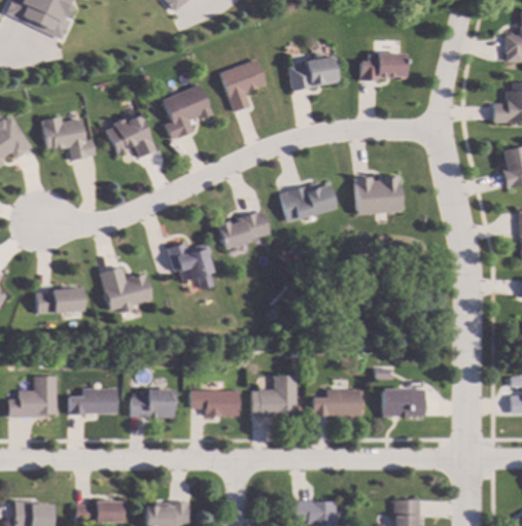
[(5,12),(10,0),(67,0),(66,2),(69,3),(65,15),(70,18),(62,37),(5,12)]
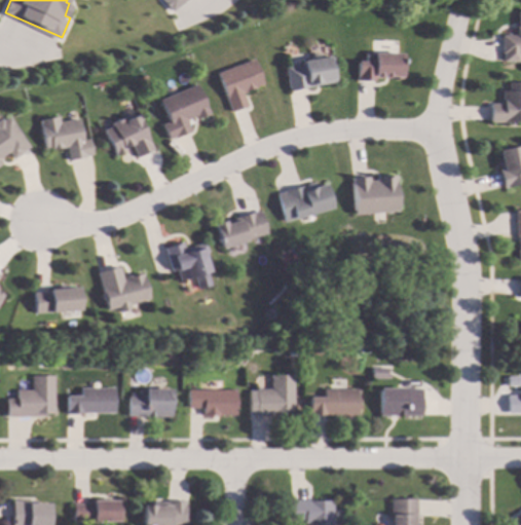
[(192,0),(174,14),(161,0),(192,0)]
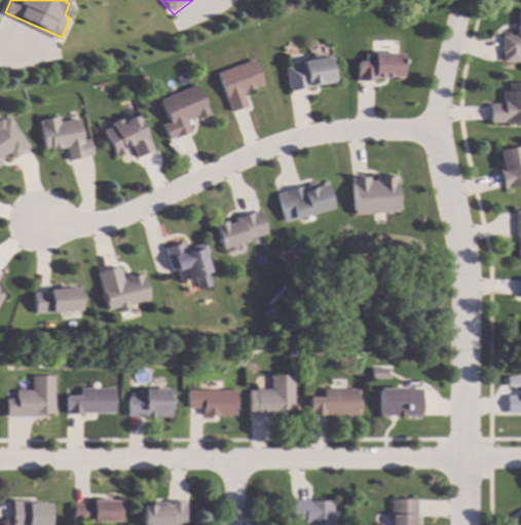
[(520,60),(506,61),(505,52),(504,37),(504,35),(508,35),(518,35),(518,26),(520,26),(519,12),(520,12),(520,60)]
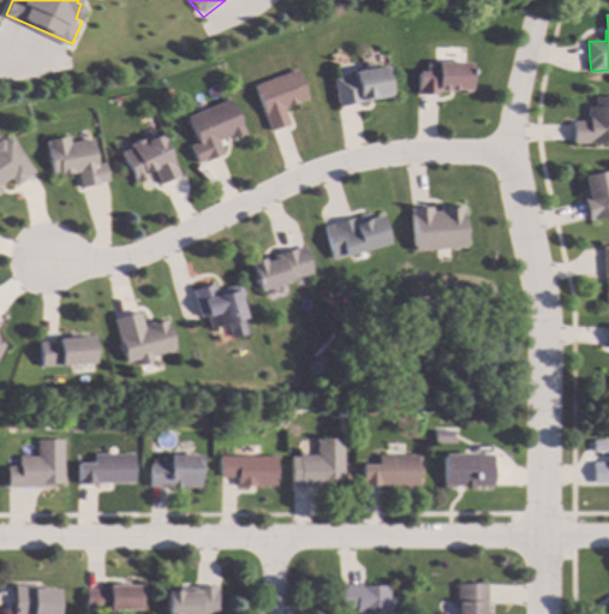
[(472,90),(469,93),(464,93),(461,90),(441,90),(441,94),(440,94),(422,93),(421,93),(421,70),(429,70),(429,60),(472,61),(472,90)]
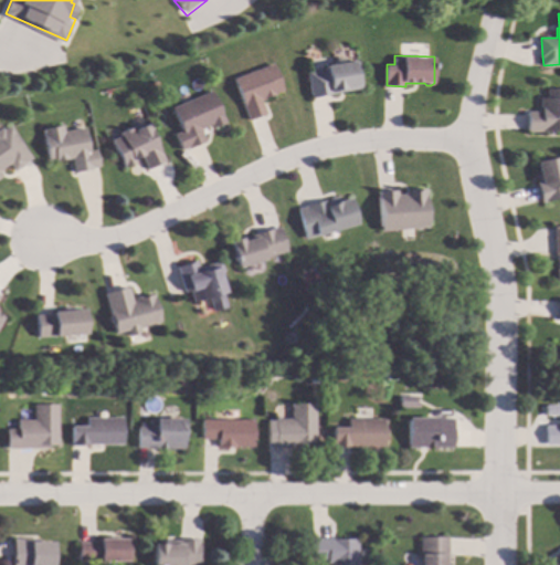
[(363,86),(333,93),(315,96),(314,97),(309,71),(358,61),(363,86)]
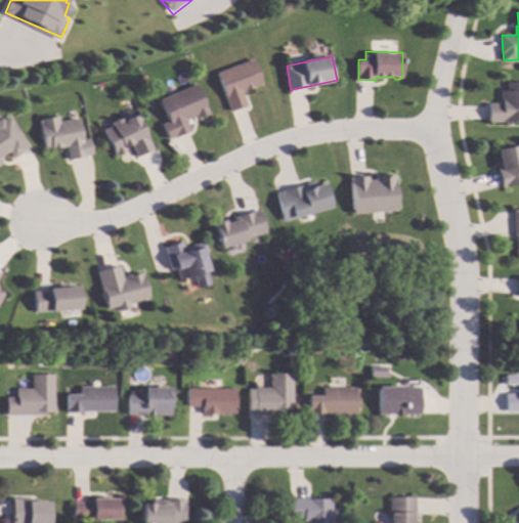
[(264,82),(256,85),(256,86),(248,89),(248,90),(245,91),(250,103),(247,104),(235,110),(232,110),(219,71),(255,57),(264,82)]
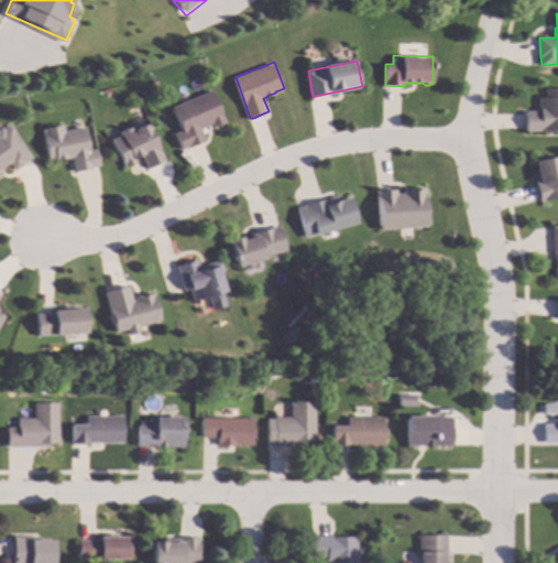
[(557,130),(527,131),(527,127),(527,114),(527,111),(540,110),(540,97),(548,97),(547,88),(557,88),(557,130)]
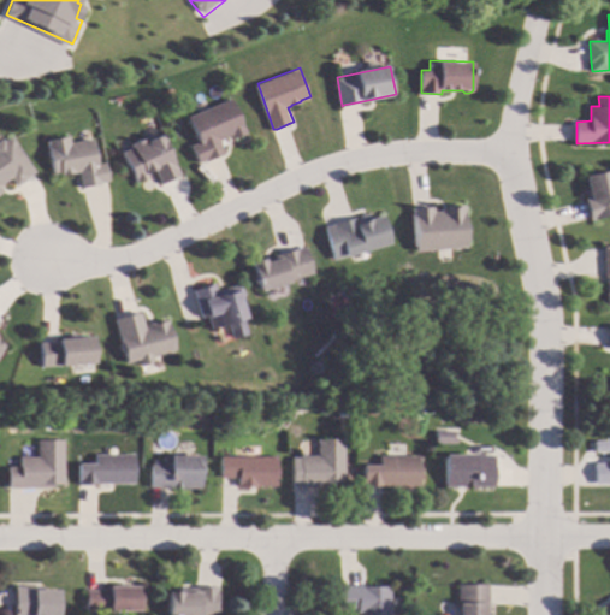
[(249,132),(236,139),(234,134),(221,139),(227,153),(225,154),(209,161),(208,159),(202,161),(200,161),(193,145),(201,141),(190,117),(234,98),(249,132)]
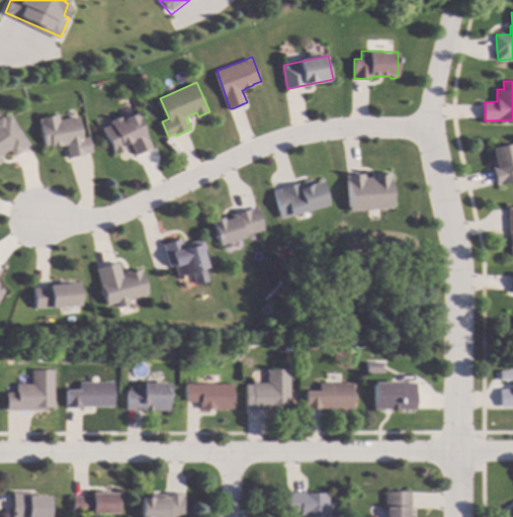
[(0,116),(3,115),(4,117),(11,112),(30,143),(28,144),(23,148),(23,149),(15,154),(14,155),(9,149),(0,155),(3,159),(0,160),(0,116)]
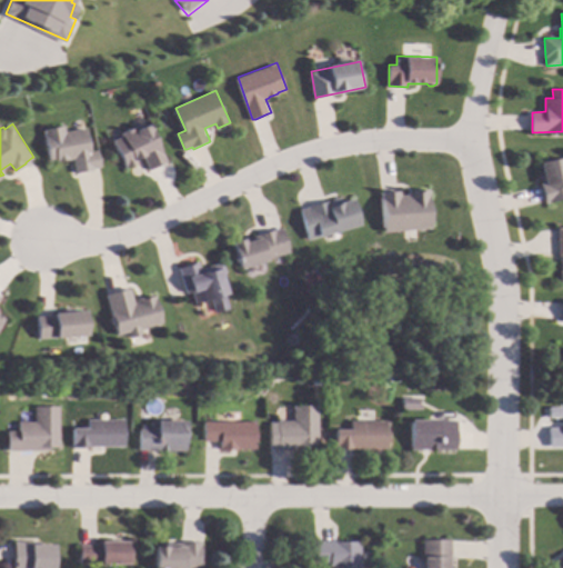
[(168,159),(169,161),(154,168),(151,169),(144,155),(137,158),(138,161),(128,167),(114,140),(124,136),(123,132),(137,126),(139,130),(151,123),(168,159)]
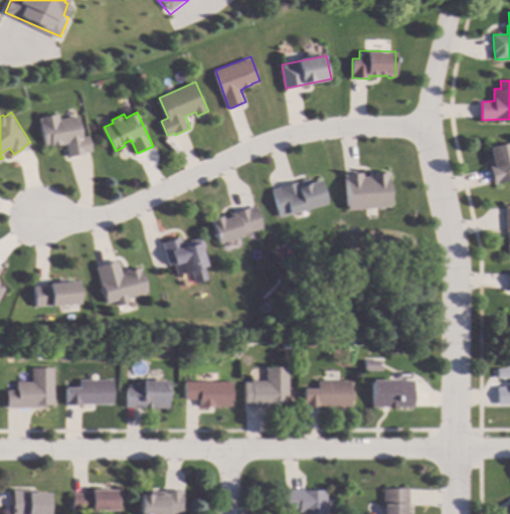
[(60,119),(78,115),(83,137),(90,135),(93,151),(92,151),(86,153),(72,156),(70,157),(68,144),(52,147),(52,143),(47,144),(41,118),(59,113),(60,119)]
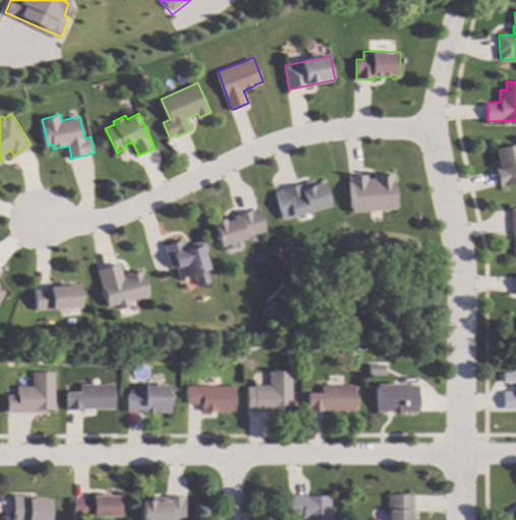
[(515,182),(501,186),(501,183),(497,171),(497,168),(498,168),(496,158),(500,157),(498,149),(515,145),(515,182)]
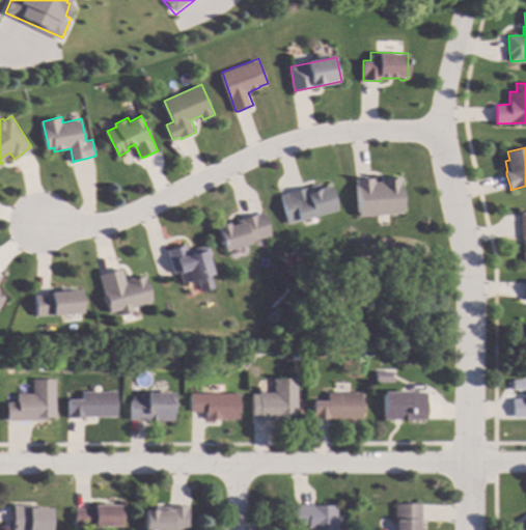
[(406,212),(360,215),(358,178),(360,178),(374,176),(376,176),(377,180),(382,179),(382,177),(390,176),(389,175),(404,174),(406,212)]
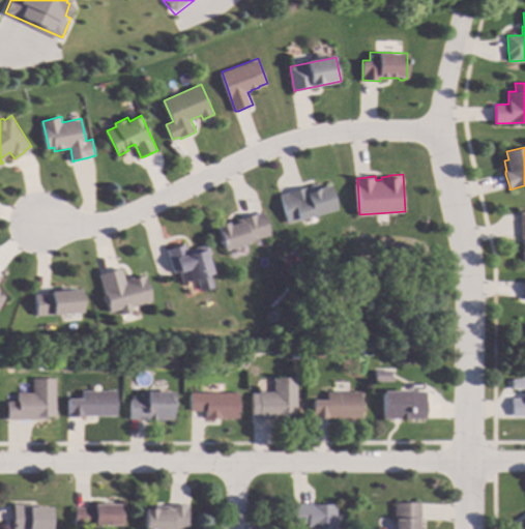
[(338,207),(291,223),(282,195),(284,194),(305,186),(313,184),(315,190),(330,184),(338,207)]
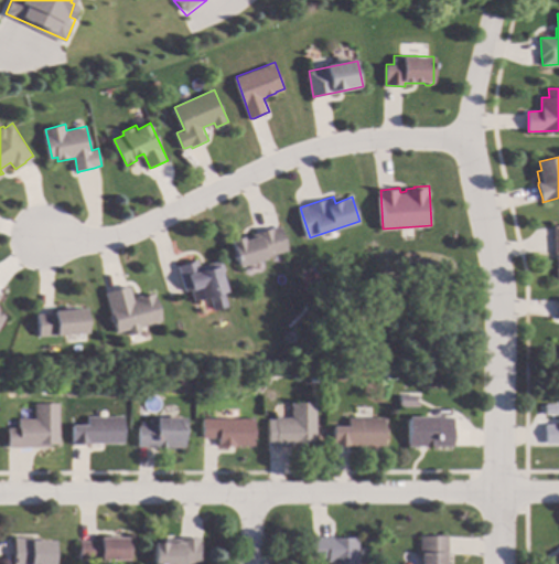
[(290,251),(242,266),(233,240),(245,236),(247,242),(261,236),(260,233),(281,226),(290,251)]
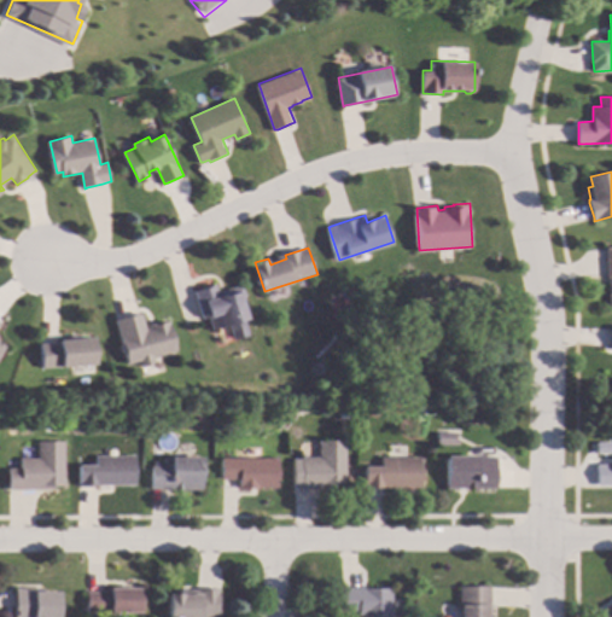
[(222,292),(245,285),(249,295),(243,297),(249,316),(216,329),(213,318),(211,315),(205,318),(197,291),(198,291),(219,284),(222,292)]
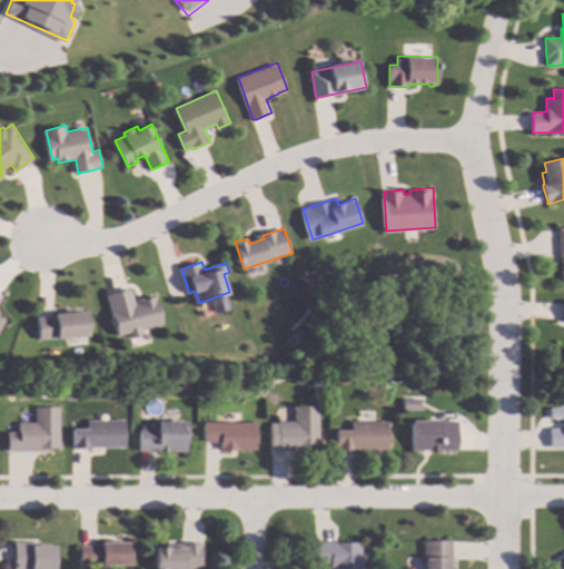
[(136,303),(139,303),(138,298),(147,296),(148,298),(158,295),(165,323),(142,329),(144,335),(132,337),(131,333),(118,336),(108,294),(110,293),(129,288),(132,287),(136,303)]
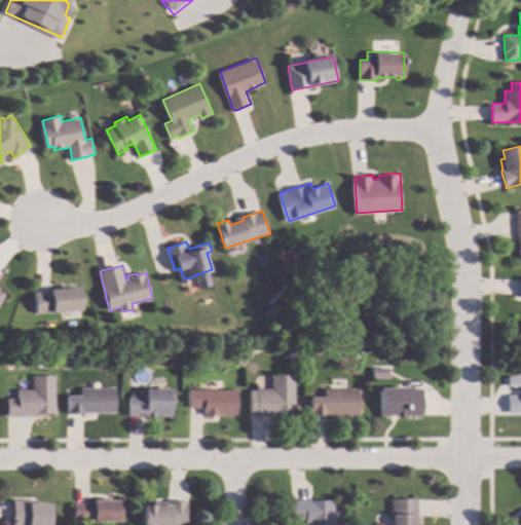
[(82,291),(83,309),(38,312),(36,291),(38,291),(51,290),(51,288),(52,288),(82,286),(82,291)]
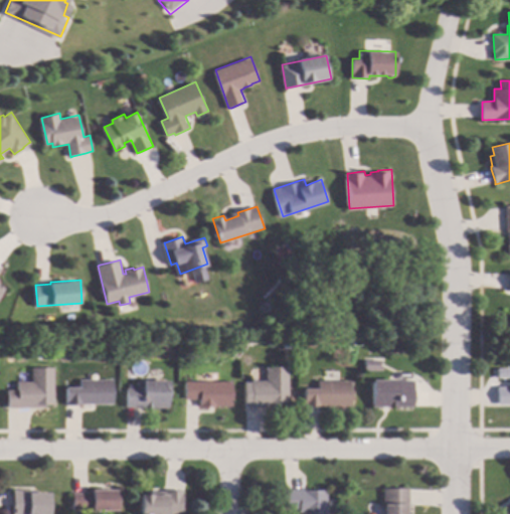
[(382,369),(367,369),(367,360),(381,360),(382,369)]
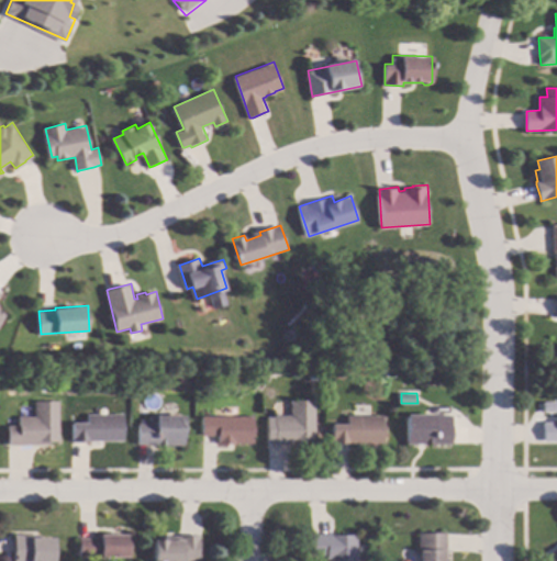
[(318,440),(309,440),(309,442),(296,442),(277,442),(277,427),(277,415),(292,415),(292,400),(318,400),(318,440)]
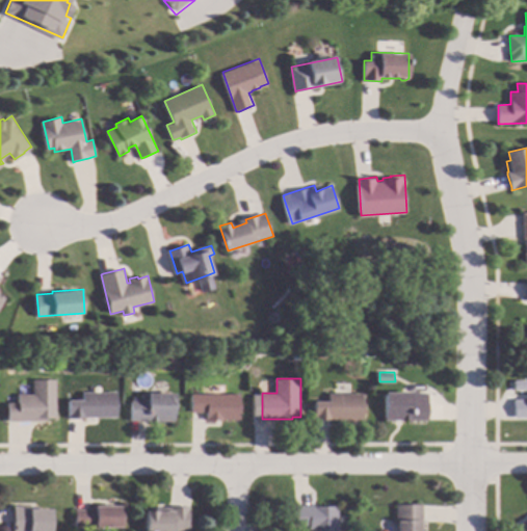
[(57,417),(49,417),(49,421),(34,421),(10,421),(9,421),(10,403),(20,403),(20,394),(34,394),(34,379),(57,379),(57,417)]
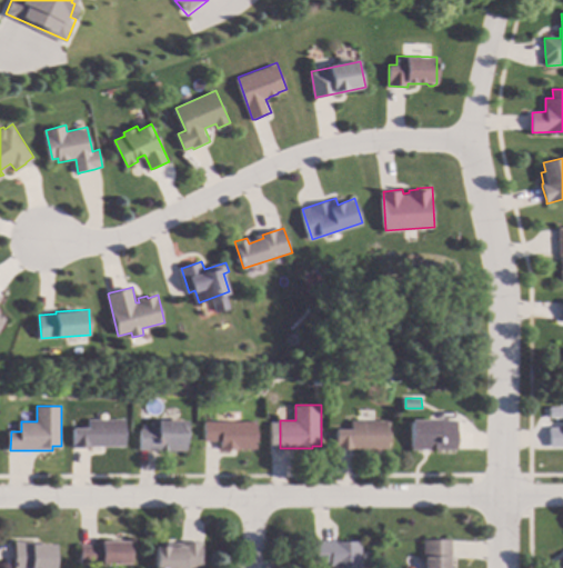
[(126,420),(127,446),(92,447),(76,447),(74,447),(74,429),(74,427),(91,427),(90,419),(126,418),(126,420)]
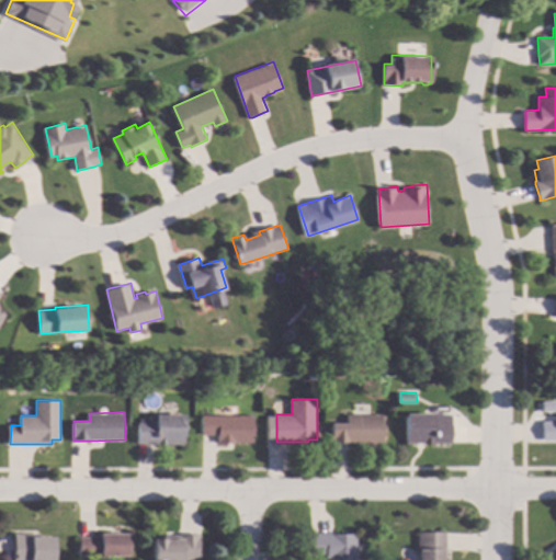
[(453,414),(452,442),(407,442),(408,413),(453,414)]
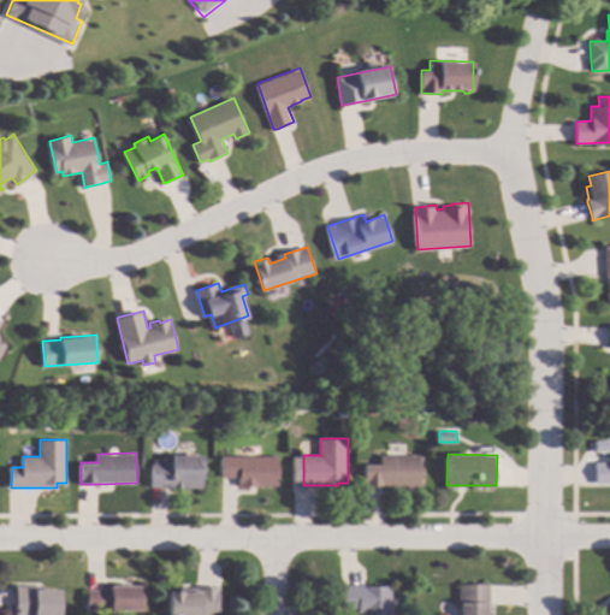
[(205,459),(203,488),(175,486),(155,486),(154,486),(154,466),(154,463),(165,463),(165,455),(205,455),(205,459)]
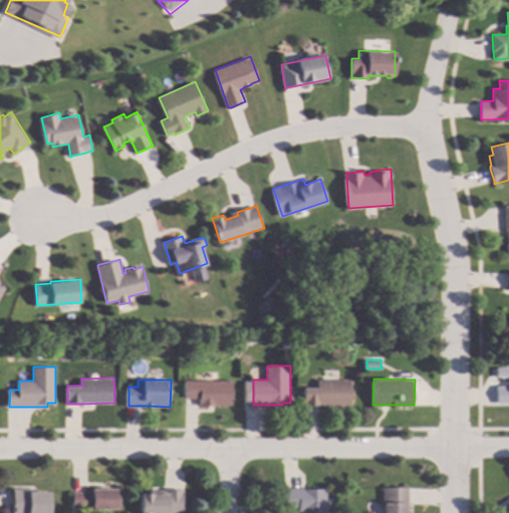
[(352,405),(321,405),(306,405),(305,405),(305,387),(319,387),(319,379),(352,379),(352,405)]
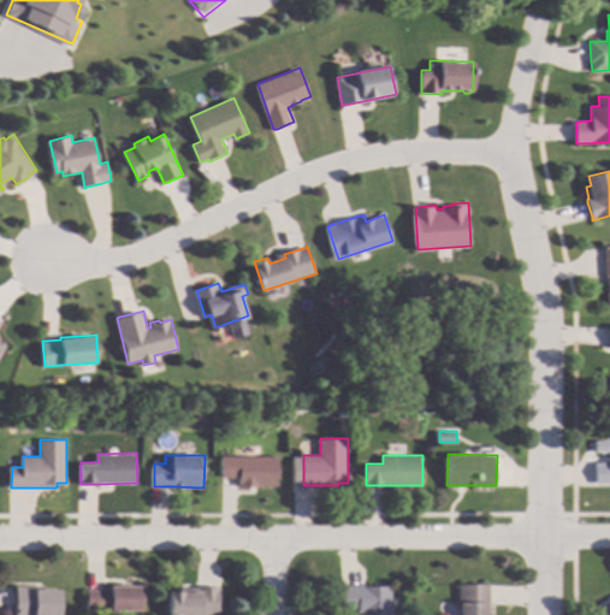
[(280,485),(259,485),(259,486),(241,486),(241,477),(240,477),(226,477),(224,477),(224,456),(279,456),(280,485)]
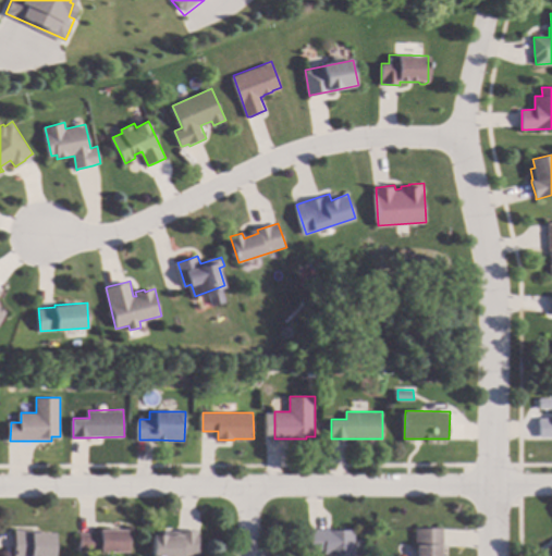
[(551,435),(541,436),(541,435),(540,420),(540,418),(551,417),(551,435)]
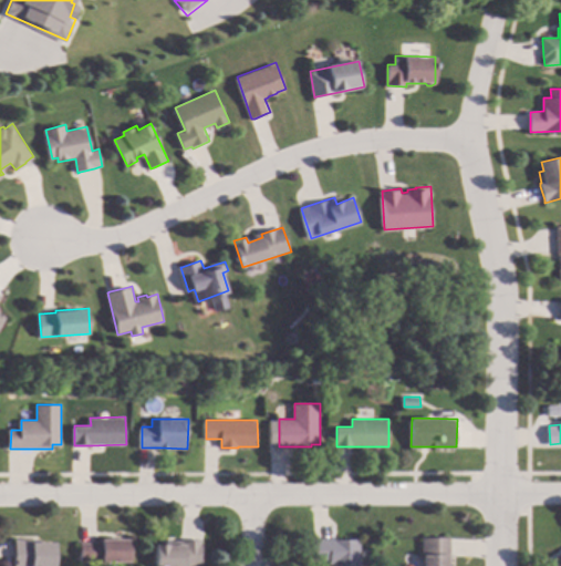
[(450,538),(450,555),(450,565),(424,565),(424,555),(423,555),(423,537),(450,537),(450,538)]
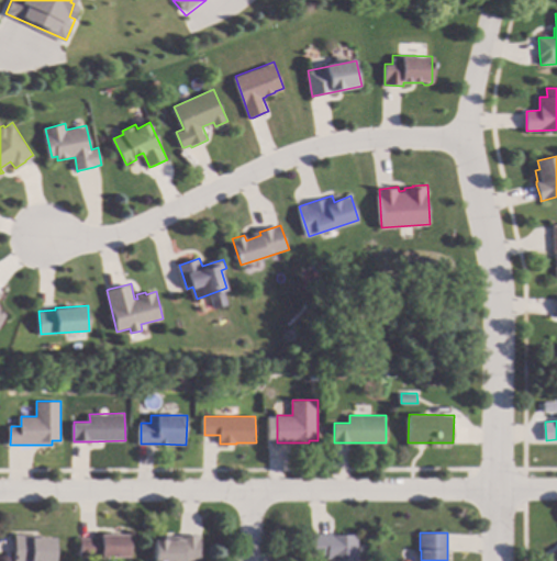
[(34,537),(57,538),(56,560),(17,560),(17,551),(17,538),(17,534),(34,535),(34,537)]
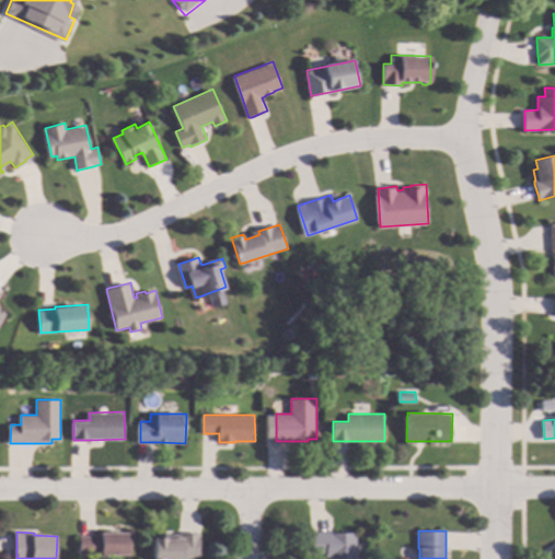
[(133,554),(81,555),(81,535),(82,535),(97,535),(97,534),(131,533),(133,554)]
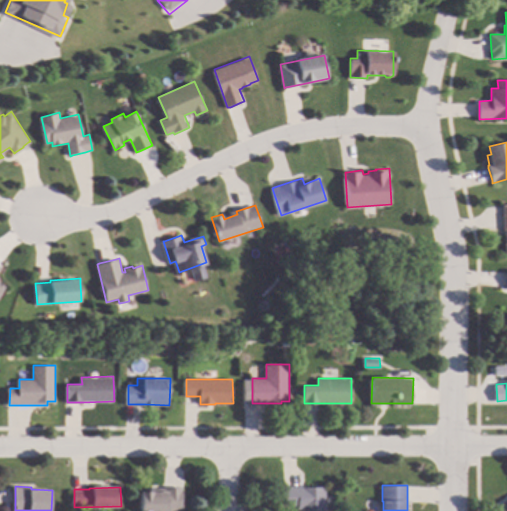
[(184,489),(184,510),(142,510),(142,491),(166,491),(166,487),(167,487),(184,487),(184,489)]
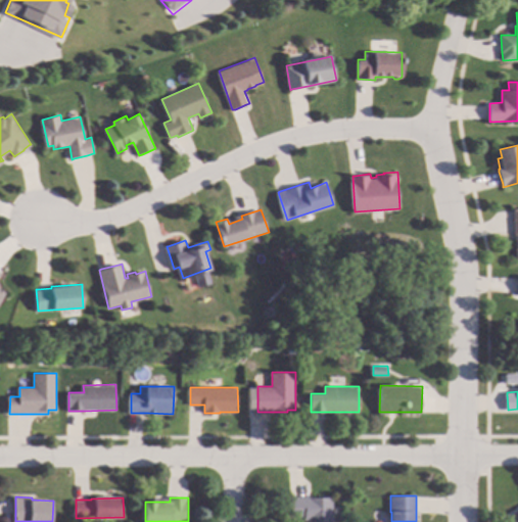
[(333,521),(309,521),(309,520),(304,520),(304,516),(292,516),(292,497),(293,497),(313,497),(333,497),(333,521)]
